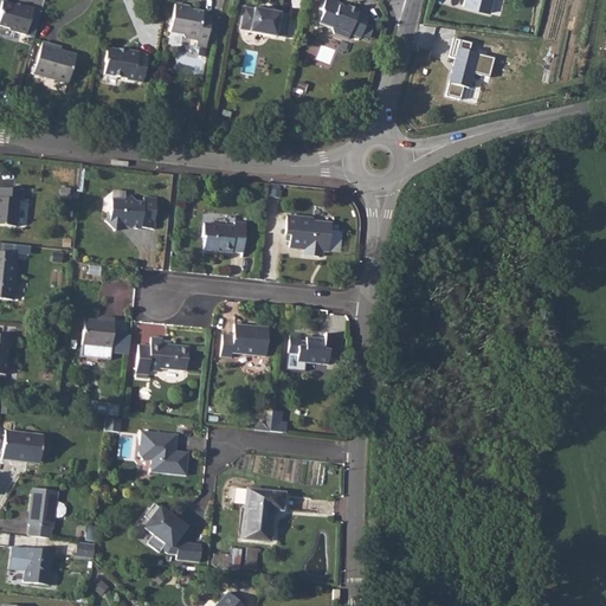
[(359,11),(347,6),(346,8),(340,6),(337,2),(339,1),(336,0),(324,0),(321,11),(323,13),(318,24),(331,28),(334,33),(348,39),(349,36),(360,39),(368,17),(358,13),(359,11)]
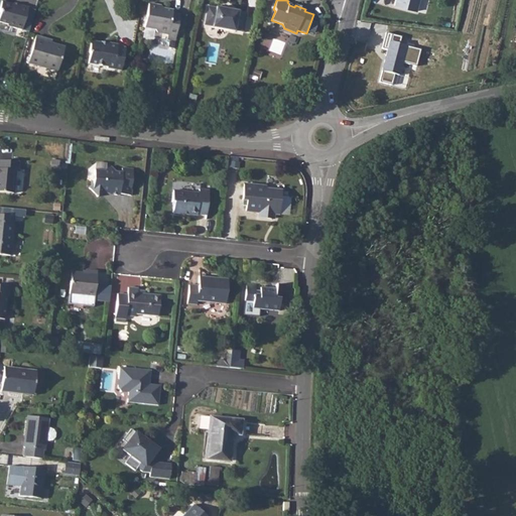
[(418,0),(395,0),(395,4),(416,10),(418,0)]
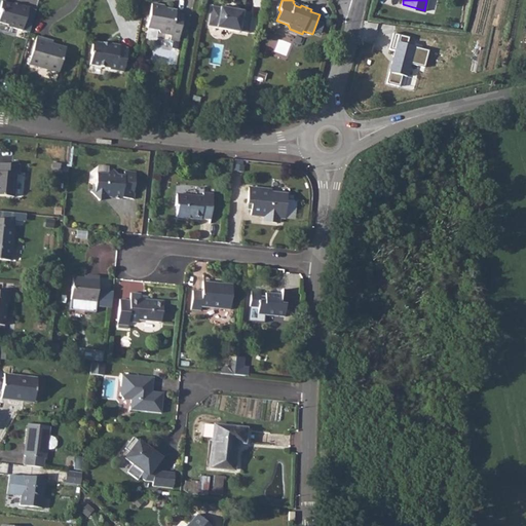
[(23,31),(29,7),(20,5),(19,7),(13,5),(13,4),(2,1),(0,8),(0,11),(1,13),(0,14),(0,23),(8,25),(7,27),(23,31)]
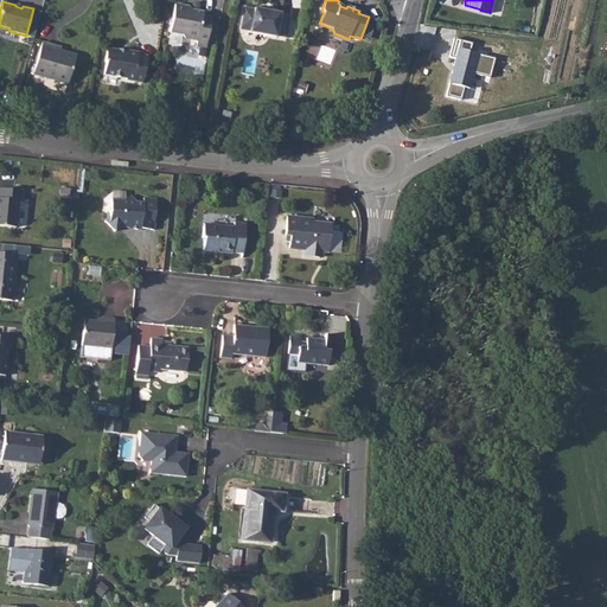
[(192,11),(190,7),(176,5),(170,32),(183,34),(185,38),(197,40),(197,46),(206,49),(212,18),(203,17),(203,13),(192,11)]
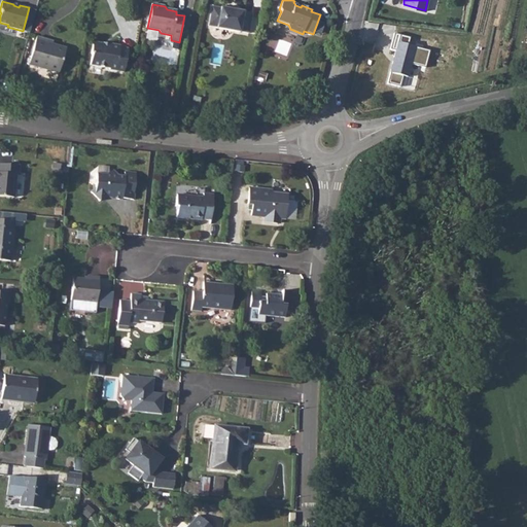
[(249,33),(252,13),(244,12),(244,11),(220,7),(220,8),(212,6),(208,26),(217,28),(240,33),(240,32),(249,33)]
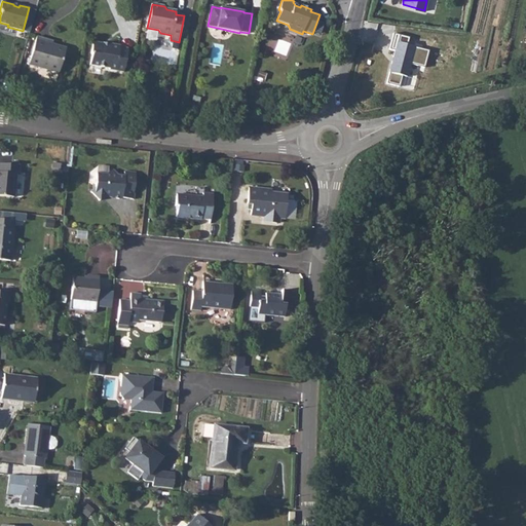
[(397,50),(388,79),(400,83),(402,75),(408,77),(412,64),(424,67),(428,50),(408,44),(410,37),(395,33),(390,49),(397,50)]
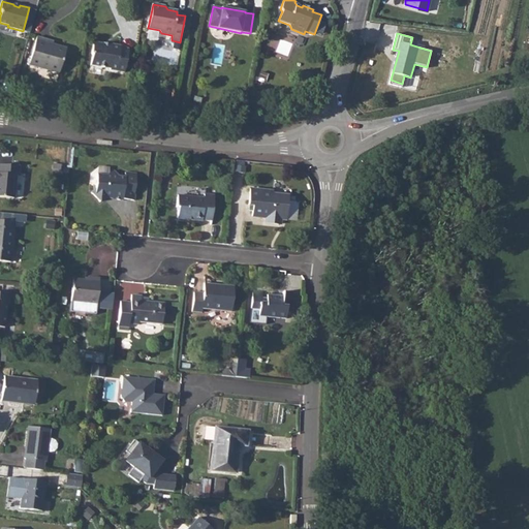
[(47,42),(47,39),(37,36),(29,65),(59,73),(66,48),(47,42)]
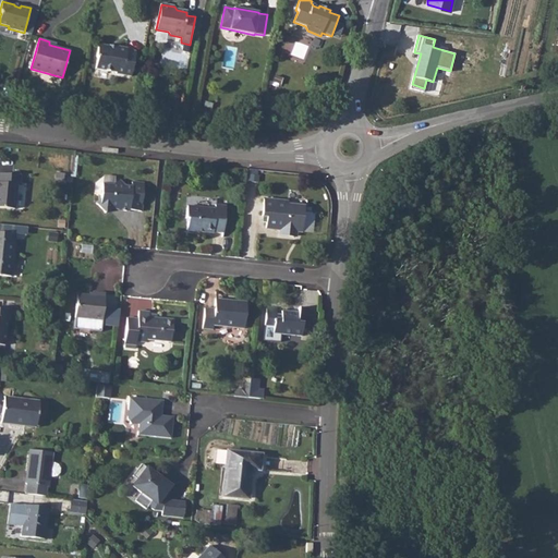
[(126,50),(128,48),(116,47),(116,49),(110,48),(109,47),(98,45),(96,57),(97,58),(96,69),(117,72),(117,74),(131,76),(135,51),(126,50)]
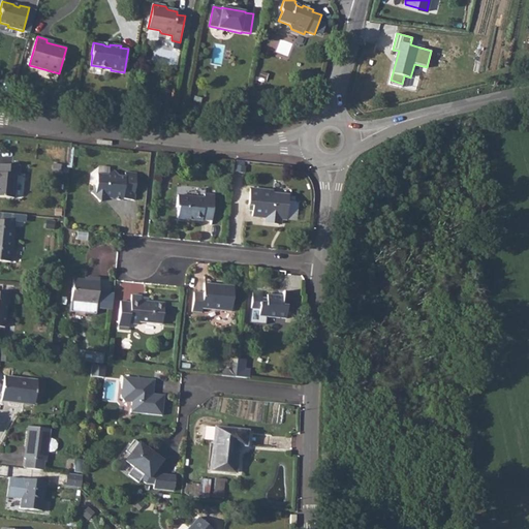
[(244,160),(237,160),(236,172),(245,173),(245,167),(243,167),(244,160)]
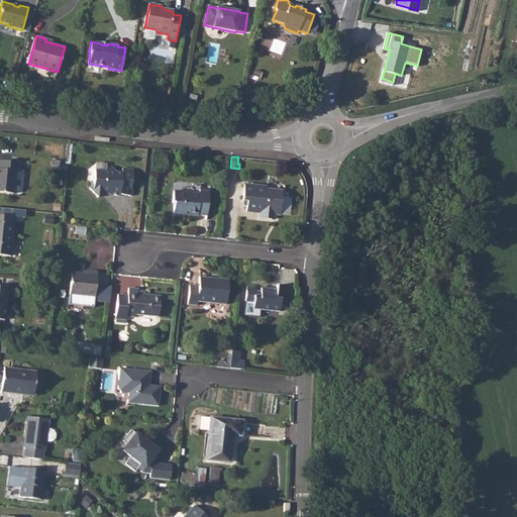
[(18,172),(19,163),(0,160),(0,192),(13,194),(15,172),(18,172)]
